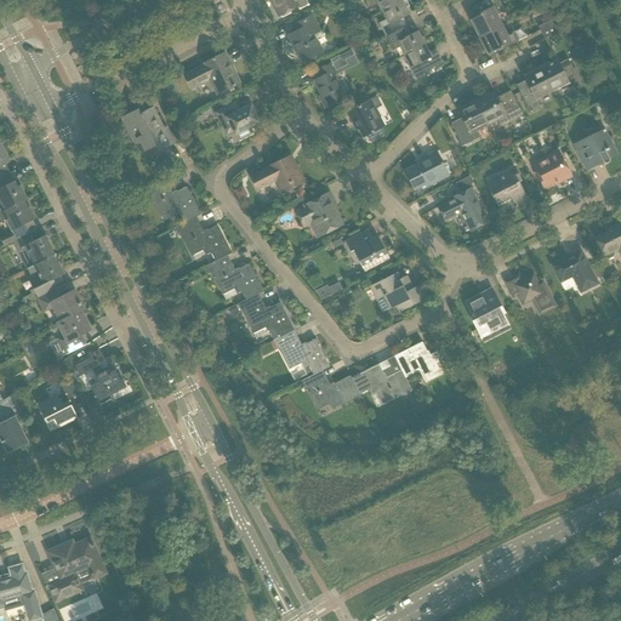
[(269,0),(279,17),(281,16),(283,18),(291,13),(290,11),(300,6),(301,9),(308,5),(306,0),(269,0)]
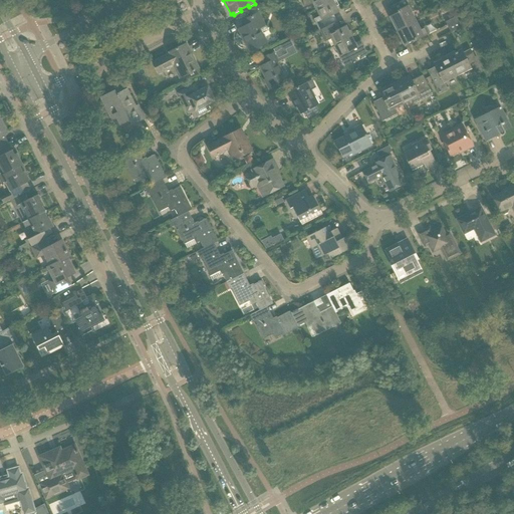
[(295,0),(296,1),(302,0),(303,6),(313,4),(316,10),(333,1),(332,0),(295,0)]
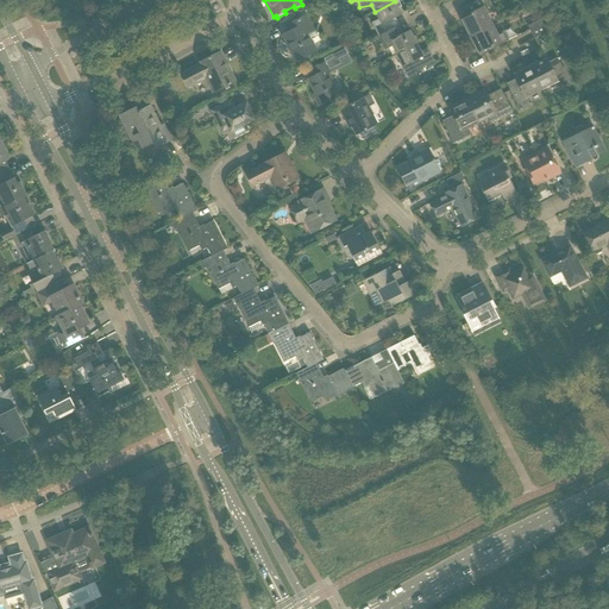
[(462,19),(470,36),(493,25),(487,16),(495,11),(489,0),(477,0),(472,2),(476,10),(470,13),(471,14),(462,19)]
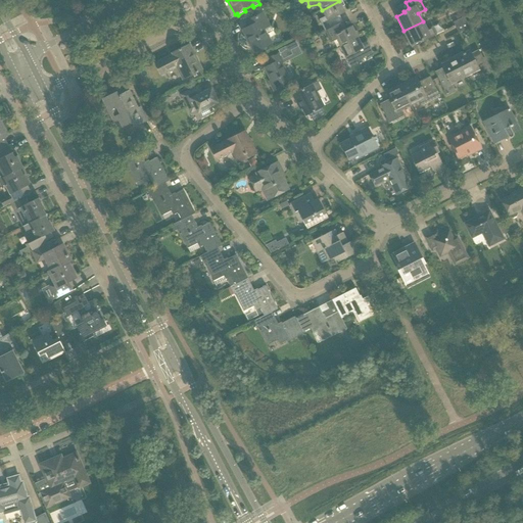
[(325,17),(319,19),(325,32),(337,26),(333,18),(340,15),(345,12),(339,1),(322,10),(325,17)]
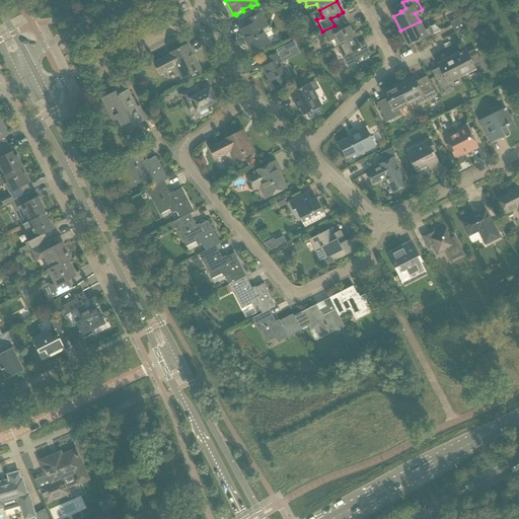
[(254,52),(255,53),(262,50),(262,48),(270,44),(265,34),(272,31),(266,20),(265,21),(261,14),(245,22),(247,27),(241,30),(252,52),(254,52)]
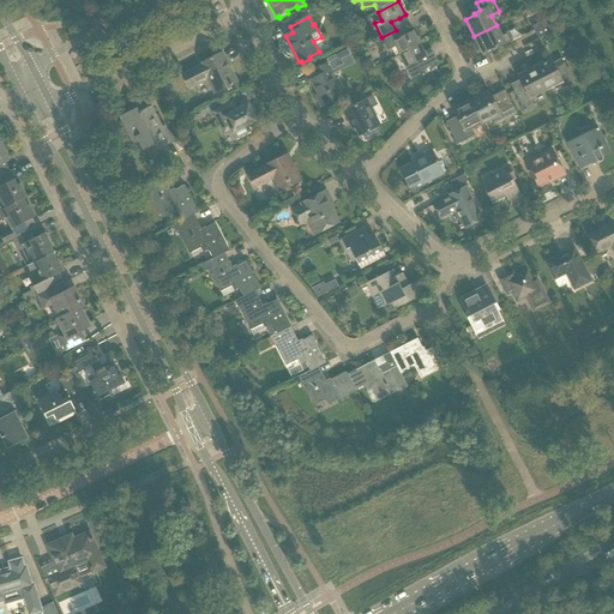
[(531,25),(539,38),(555,30),(552,23),(547,25),(545,19),(531,25)]
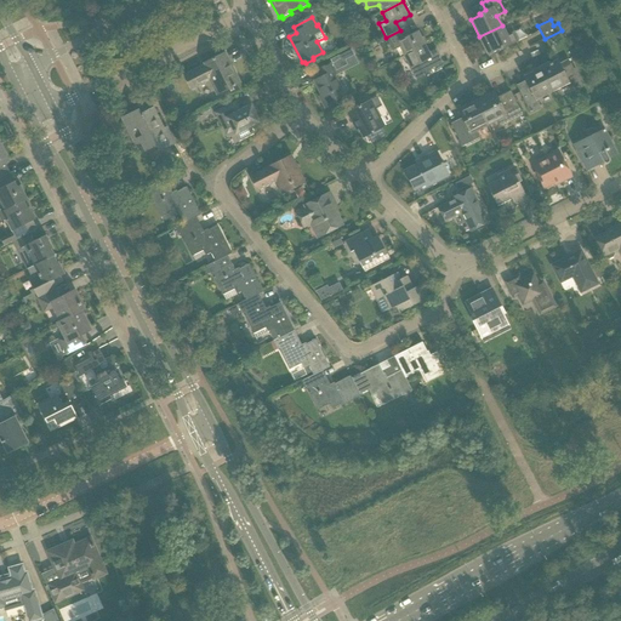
[(502,26),(479,36),(489,55),(497,50),(499,51),(518,41),(513,32),(507,35),(502,26)]
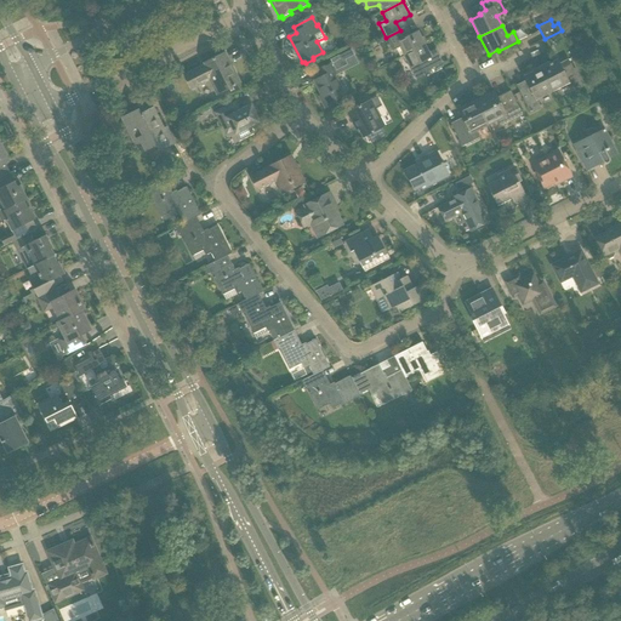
[(400,30),(386,38),(393,51),(400,47),(404,56),(425,45),(417,32),(412,34),(404,38),(400,30)]
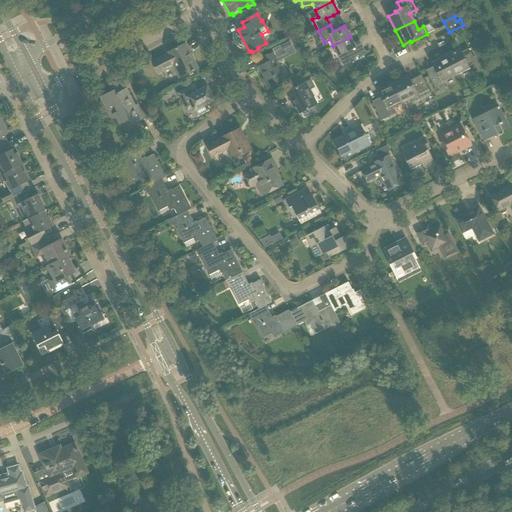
[(350,37),(333,46),(334,48),(338,57),(343,66),(350,63),(349,60),(365,52),(361,44),(355,45),(354,45),(350,37)]
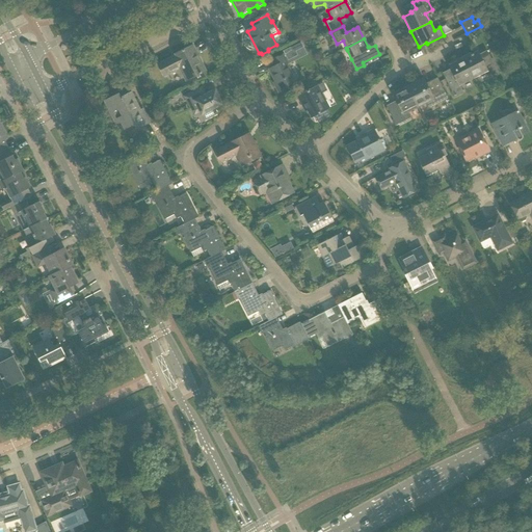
[(275,67),(269,70),(280,91),(289,86),(296,83),(287,64),(290,63),(288,60),(297,55),(295,51),(302,48),(300,43),(283,51),(285,54),(282,55),(272,60),(275,67)]
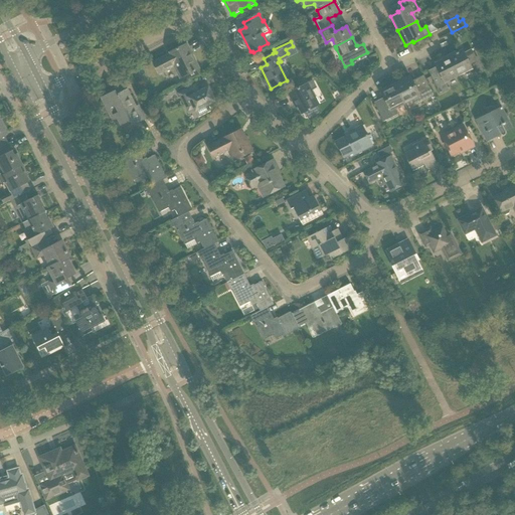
[(153,62),(158,71),(159,73),(175,65),(182,77),(190,73),(192,72),(199,69),(191,54),(190,54),(185,45),(186,44),(186,43),(169,52),(172,58),(169,59),(167,55),(153,62)]
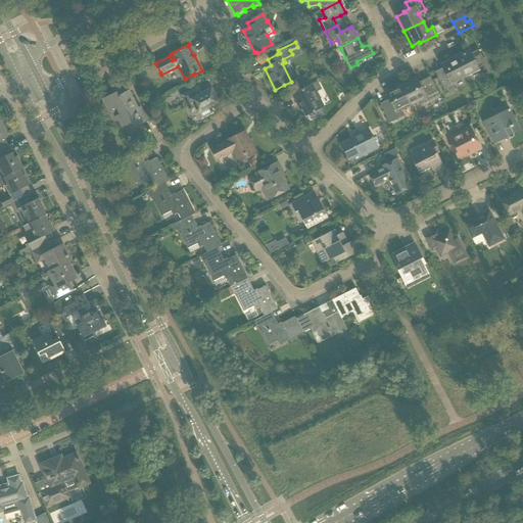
[(469,51),(456,58),(465,77),(478,70),(481,77),(489,73),(480,53),(472,57),(469,51)]
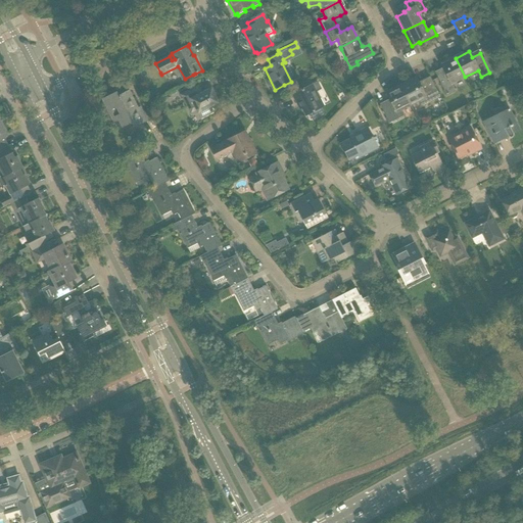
[(465,77),(456,58),(441,64),(445,72),(437,76),(446,94),(456,90),(452,84),(465,77)]
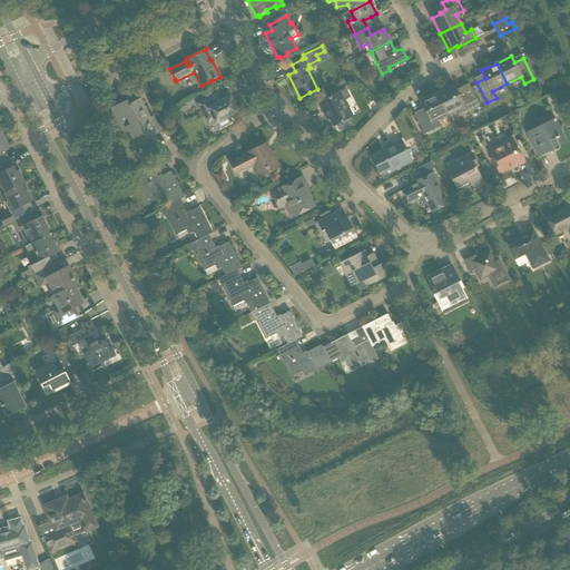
[(453,85),(436,92),(448,114),(457,109),(460,117),(481,106),(469,82),(469,84),(473,92),(461,99),(453,85)]
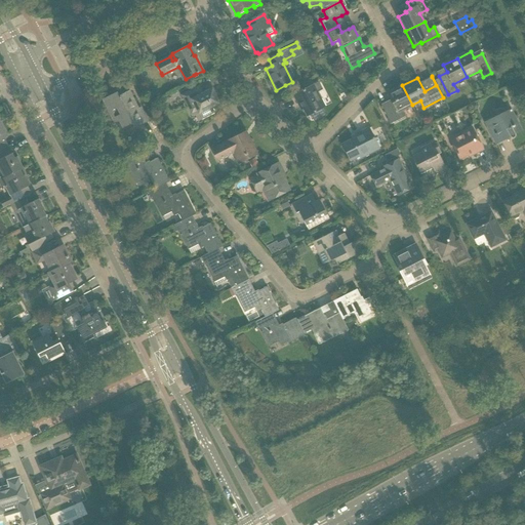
[(314,84),(293,94),(297,104),(299,103),(303,109),(307,116),(312,114),(315,121),(326,115),(322,108),(324,108),(317,94),(316,92),(318,91),(322,89),(321,88),(318,82),(314,84)]
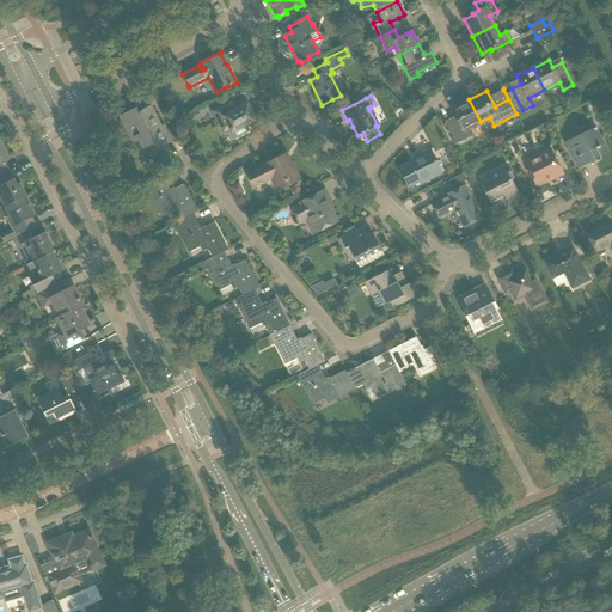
[(481,122),(469,99),(452,109),(457,118),(446,123),(445,121),(444,122),(456,145),(473,135),(469,128),(481,122)]
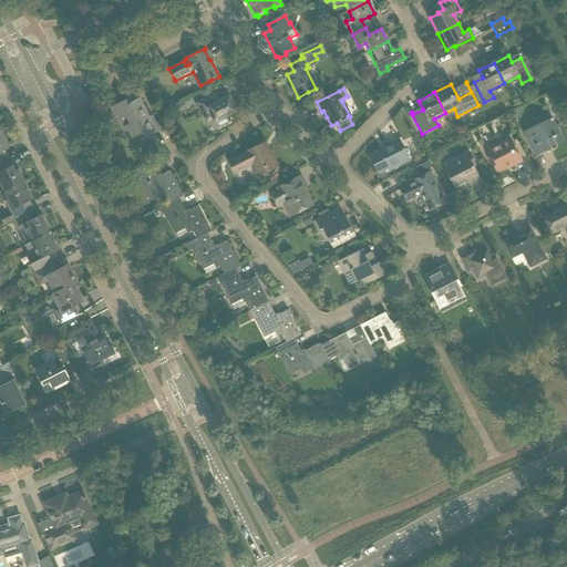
[(228,116),(237,112),(229,95),(217,102),(213,94),(196,103),(204,119),(210,115),(217,130),(232,122),(228,116)]
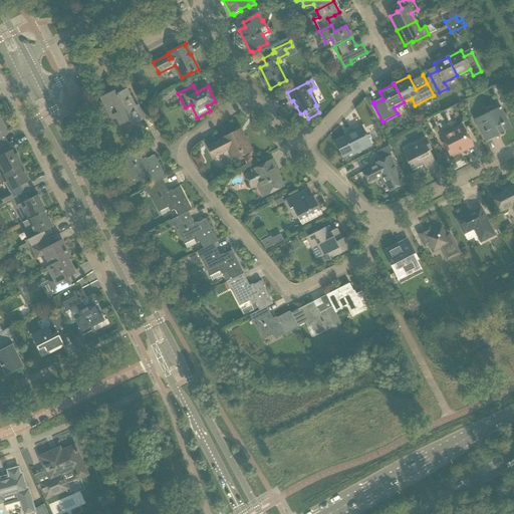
[(116,117),(120,124),(129,120),(131,124),(144,118),(138,106),(135,107),(126,89),(116,94),(114,91),(101,98),(111,119),(116,117)]
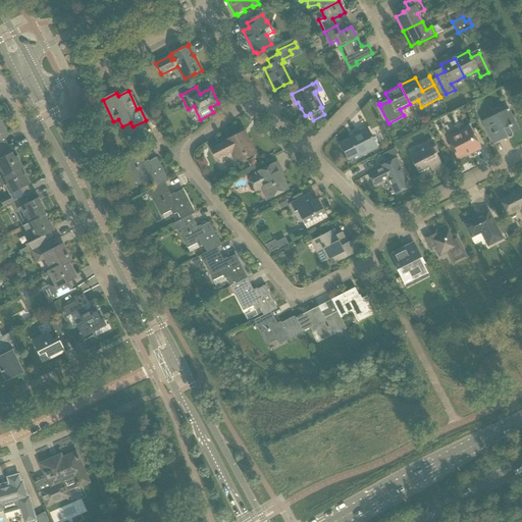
[(483,122),(488,134),(493,143),(508,136),(508,137),(509,137),(510,138),(511,138),(512,137),(512,136),(512,135),(512,134),(519,129),(509,109),(483,122)]
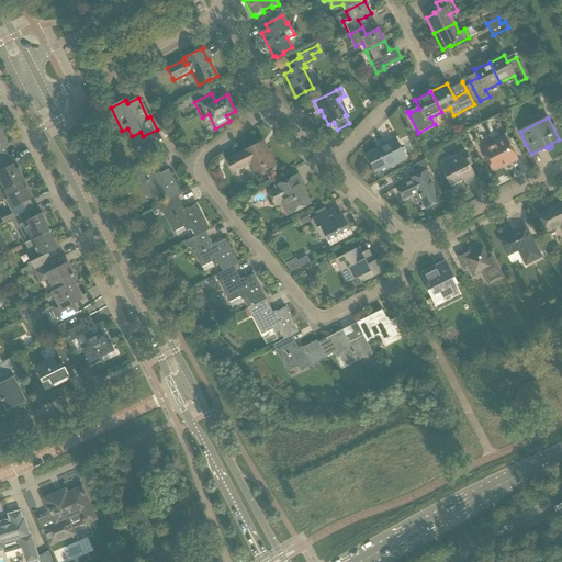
[(367,155),(374,171),(383,167),(385,170),(406,159),(395,137),(382,144),(383,146),(367,155)]
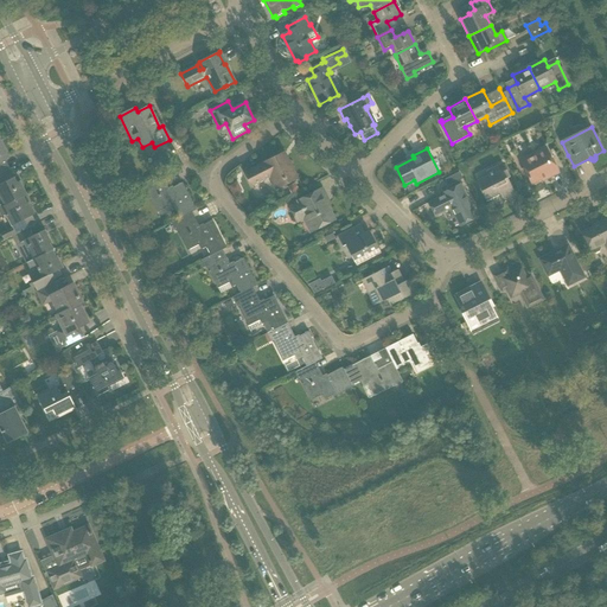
[(521,160),(526,173),(532,184),(547,177),(547,179),(558,173),(547,148),(521,160)]
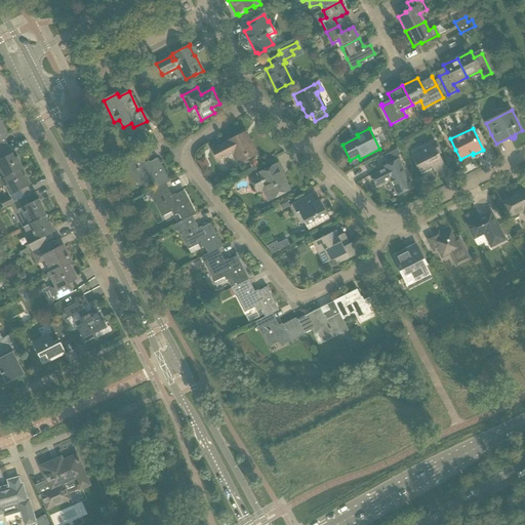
[(224,143),(211,149),(217,161),(234,153),(239,163),(257,154),(249,137),(246,131),(242,133),(228,140),(228,142),(224,144),(224,143)]
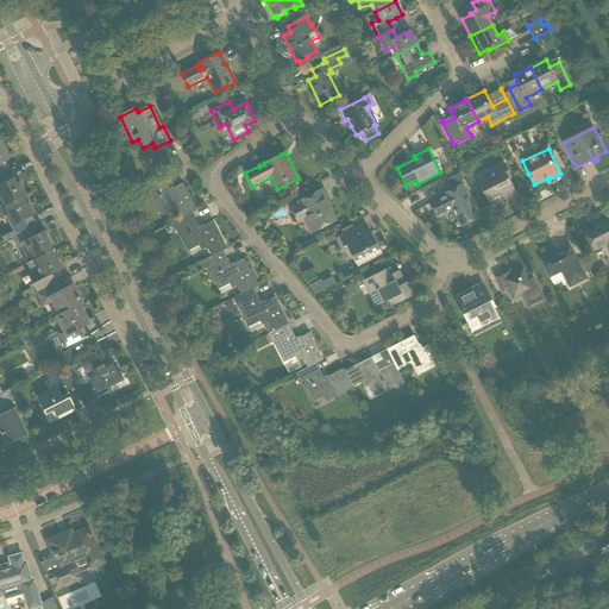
[(478,182),(483,192),(488,202),(502,194),(504,199),(516,193),(509,179),(512,177),(504,163),(487,171),(489,176),(478,182)]
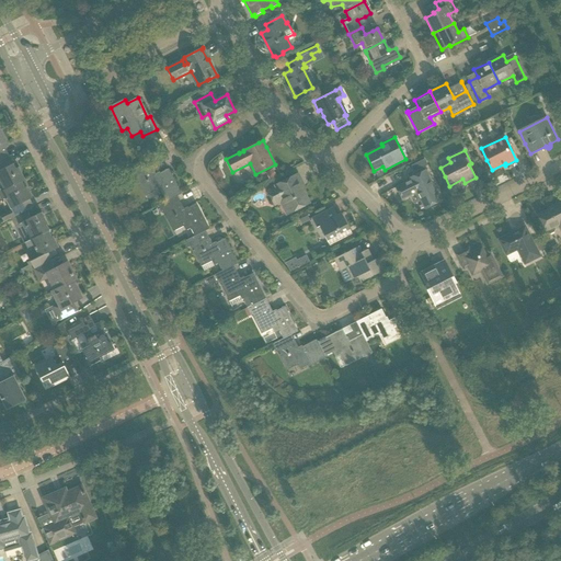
[(0,182),(4,191),(23,181),(25,180),(18,165),(18,167),(15,168),(13,164),(14,163),(10,156),(9,156),(4,158),(4,159),(0,161),(0,182)]
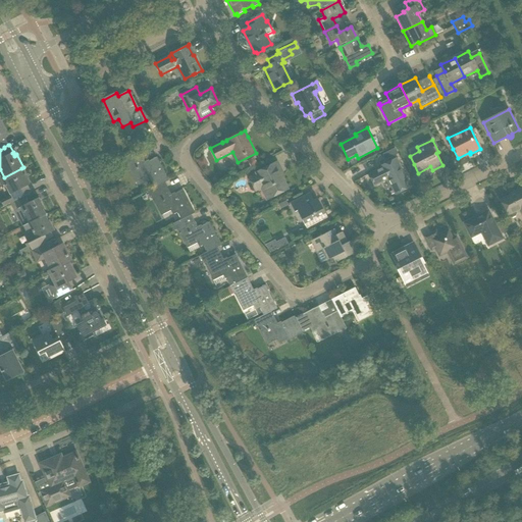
[(395,148),(382,154),(385,160),(398,154),(395,148)]
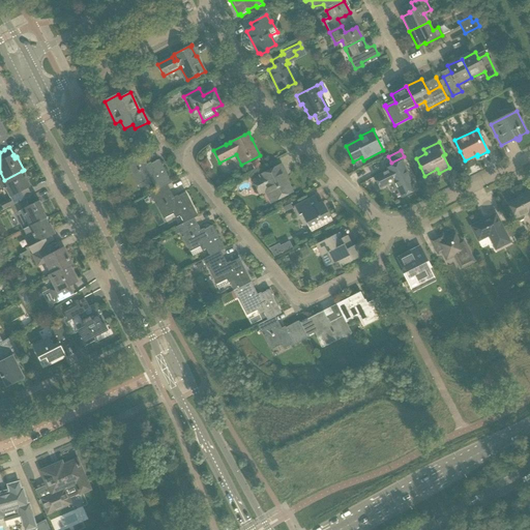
[(153,182),(156,189),(157,190),(167,185),(168,185),(171,183),(159,159),(147,166),(141,152),(122,162),(126,169),(128,168),(136,183),(146,177),(149,184),(153,182)]
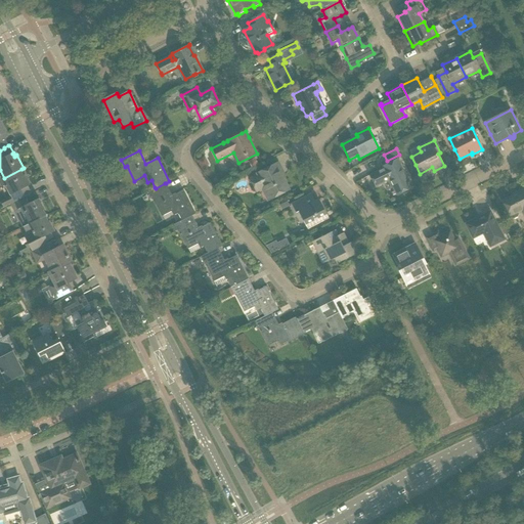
[(255,159),(249,162),(252,167),(257,164),(255,159)]
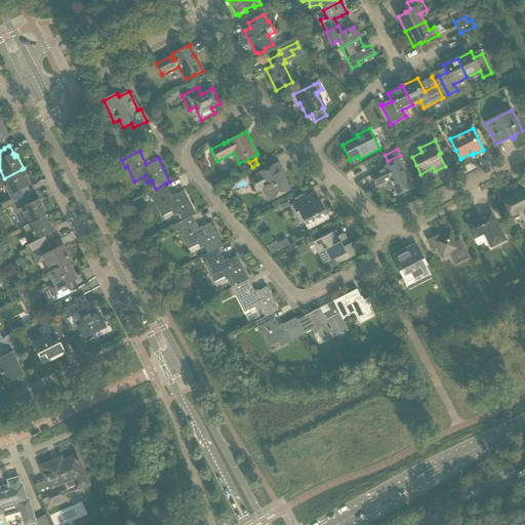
[(390,180),(397,195),(412,188),(398,159),(382,167),(384,168),(370,175),(376,187),(390,180)]
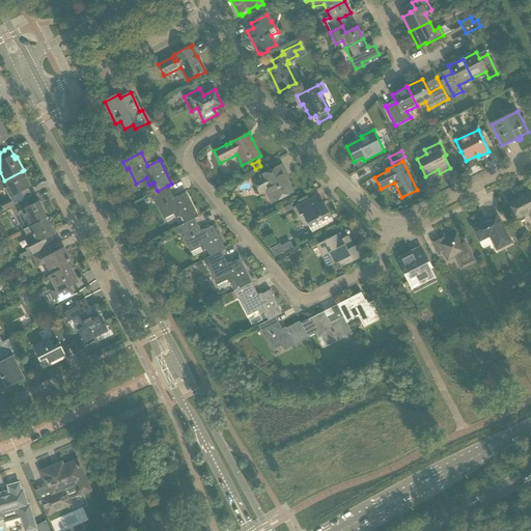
[(269,190),(274,201),(292,192),(283,174),(285,173),(281,165),(260,175),(261,176),(253,180),(260,194),(269,190)]
